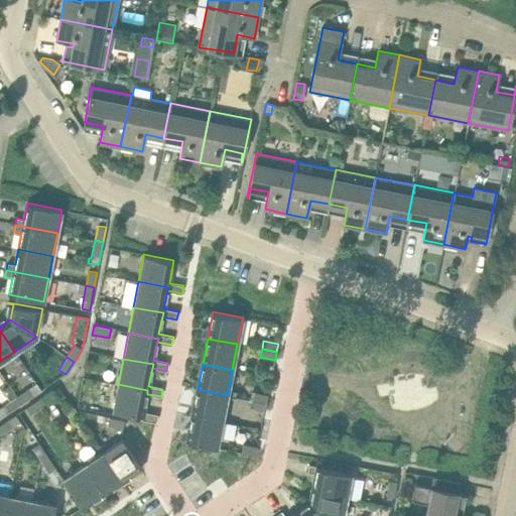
[(143,411),(147,394),(147,390),(118,384),(113,410),(142,416),(141,419),(156,422),(157,414),(143,411)]
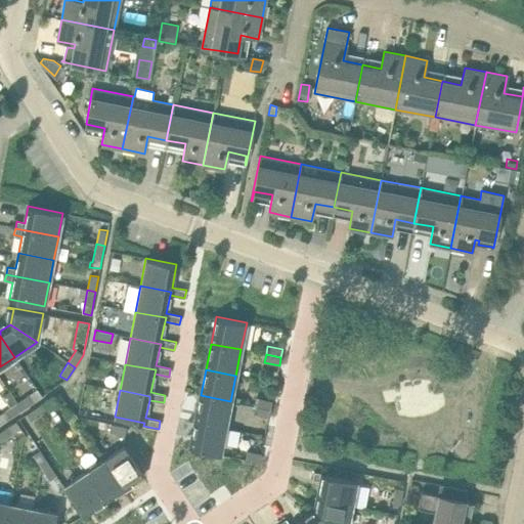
[(23,409),(17,402),(10,391),(2,396),(10,407),(0,413),(0,420),(2,423),(23,409)]
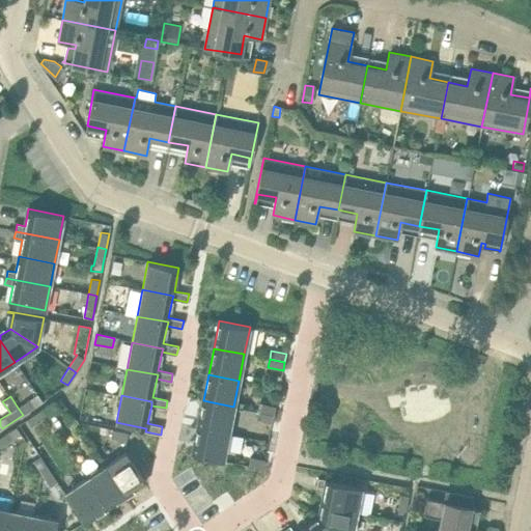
[(30,399),(18,408),(23,415),(35,407),(30,399)]
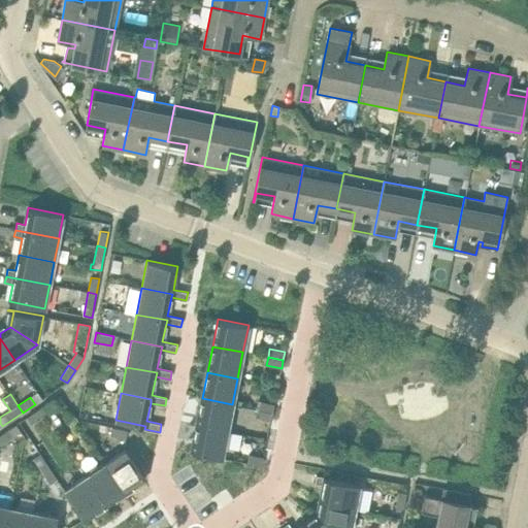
[(227,431),(232,404),(202,398),(197,425),(227,431)]
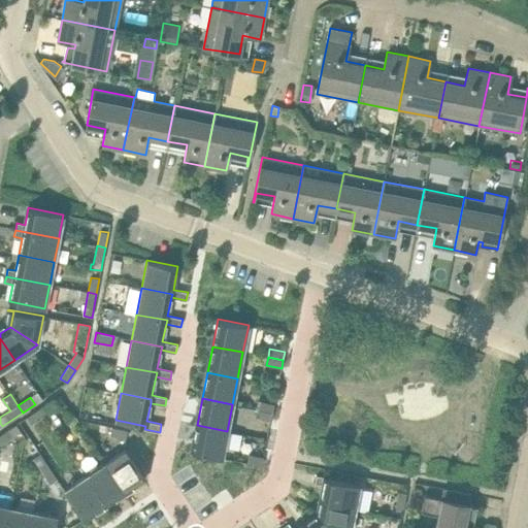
[(52,400),(39,408),(43,416),(44,415),(59,435),(66,430),(53,409),(57,407),(52,400)]
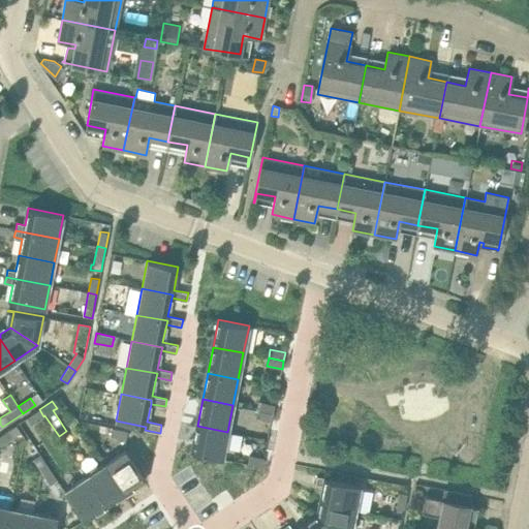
[(260,402),(258,410),(273,413),(275,405),(260,402)]
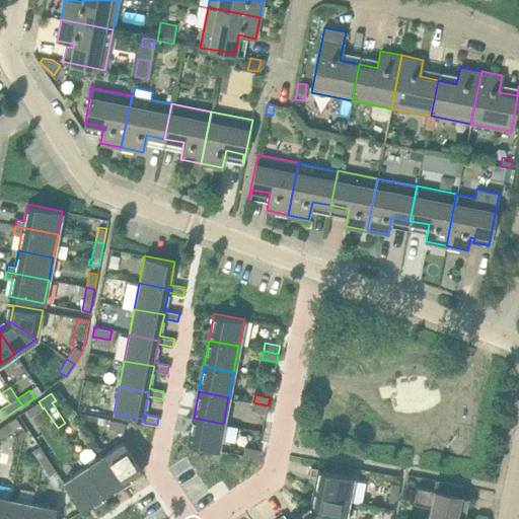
[(30,417),(43,409),(39,401),(26,410),(30,417)]
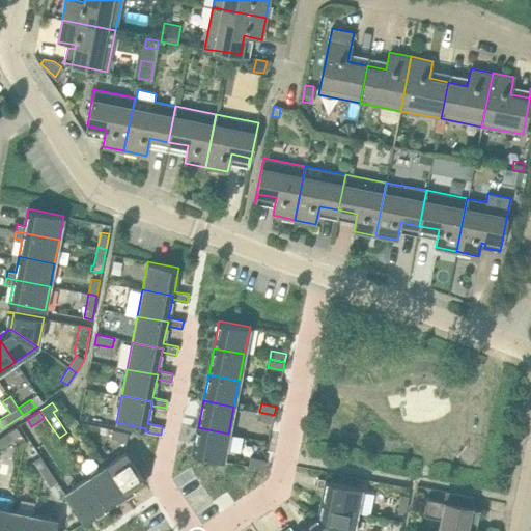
[(273,422),(274,415),(259,412),(257,419),(273,422)]
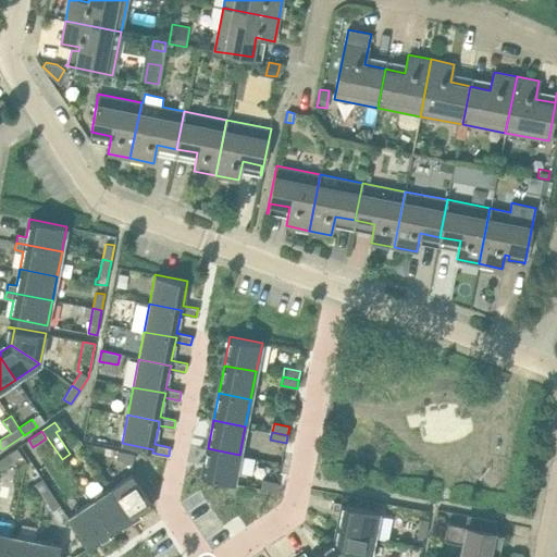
[(234,483),(239,455),(208,448),(201,477),(234,483)]
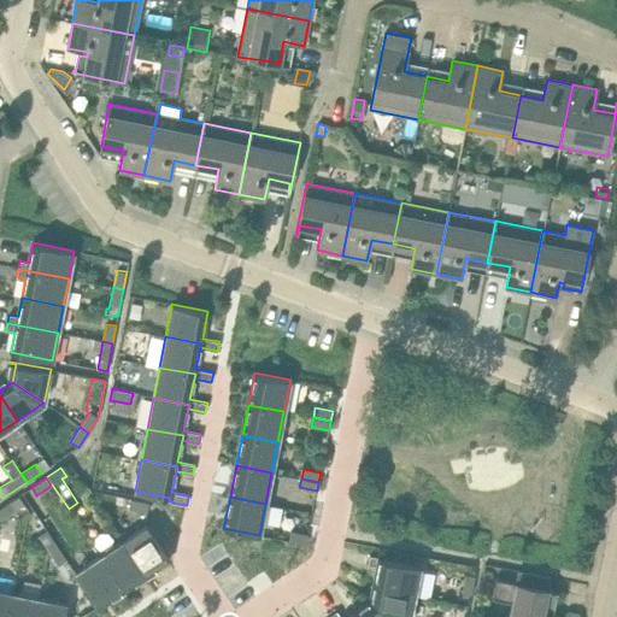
[(148,503),(130,499),(129,509),(146,511),(148,503)]
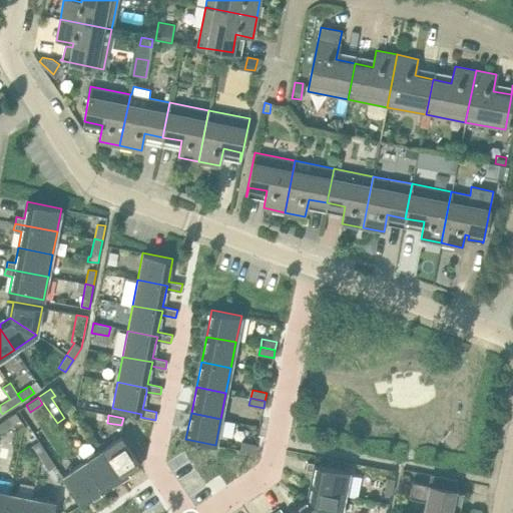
[(0,432),(10,426),(5,419),(0,422),(0,432)]
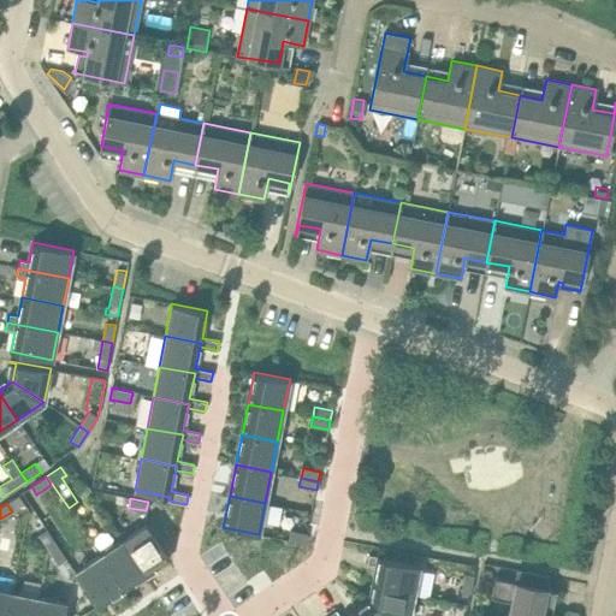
[(146,523),(123,539),(120,540),(144,575),(169,558),(146,523)]
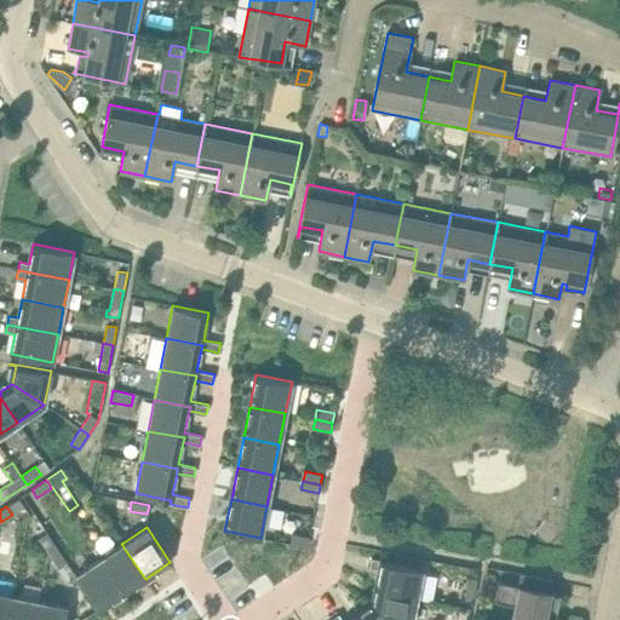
[(38,538),(47,552),(56,547),(46,533),(38,538)]
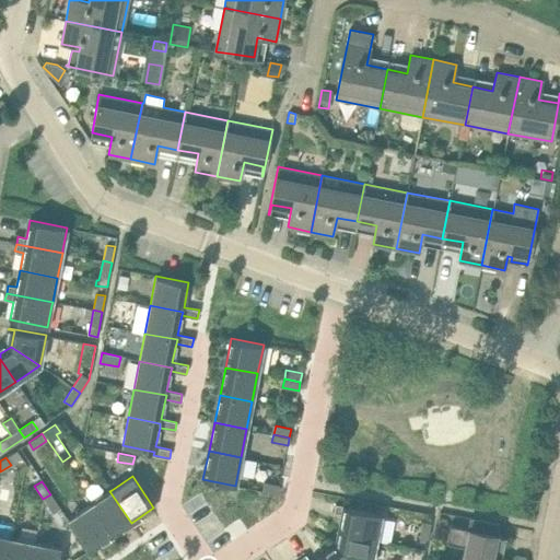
[(109,537),(131,523),(109,491),(112,490),(106,481),(84,496),(90,504),(89,505),(109,537)]
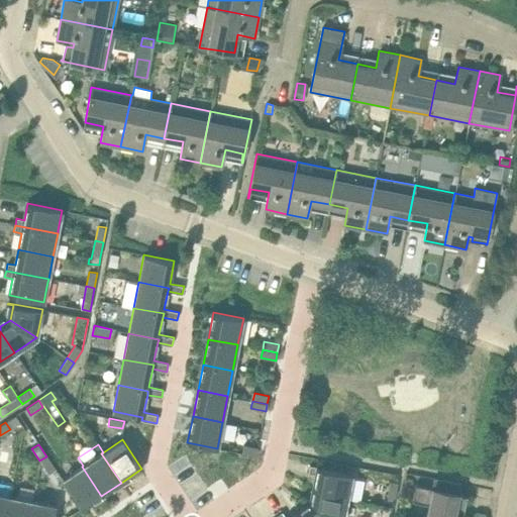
[(243,445),(241,452),(256,455),(257,448),(243,445)]
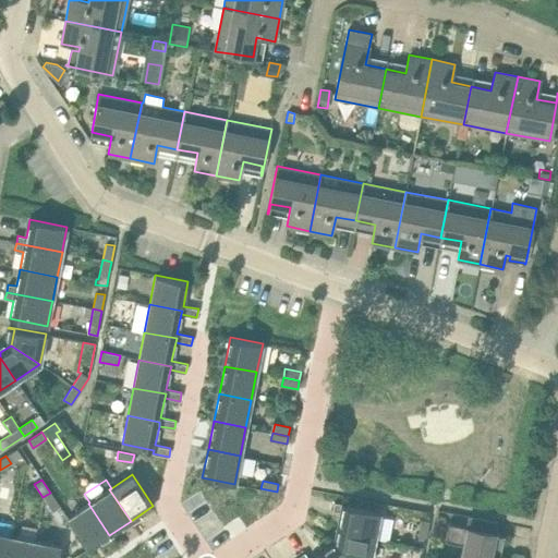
[(60,506),(50,493),(43,497),(39,517),(45,518),(47,504),(52,511),(60,506)]
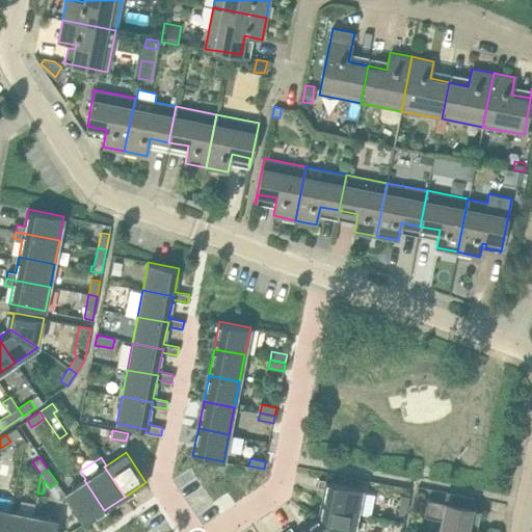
[(322,505),(328,506),(354,511),(360,487),(319,479),(317,486),(325,488),(322,505)]
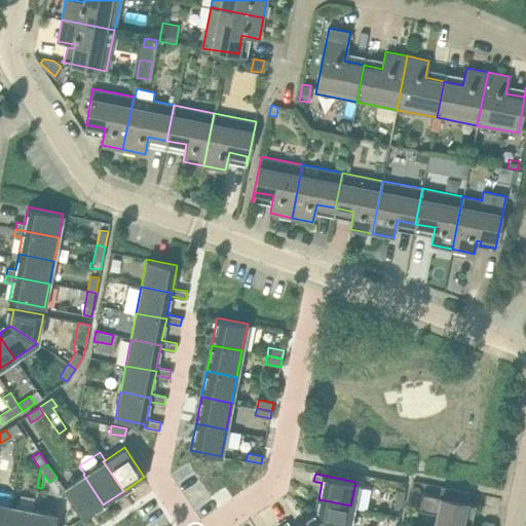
[(83,518),(103,504),(83,475),(64,488),(83,518)]
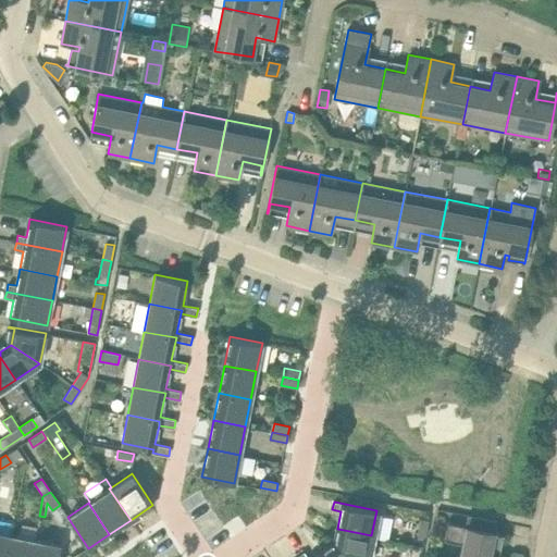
[(483,530),(486,519),(468,515),(466,527),(447,522),(444,540),(463,544),(460,556),(502,556),(489,554),(493,532),(483,530)]
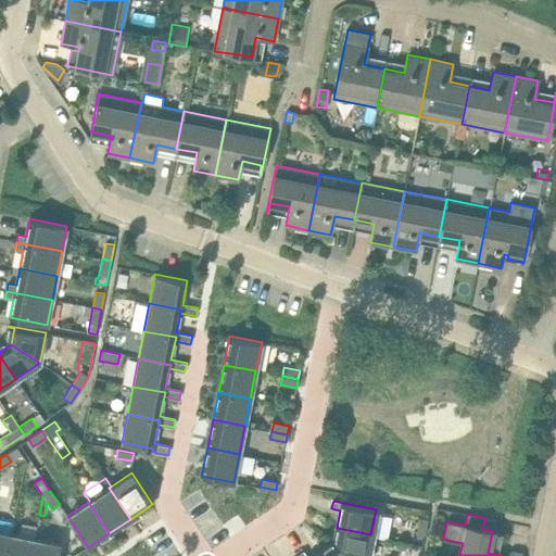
[(425,535),(428,520),(419,518),(416,534),(425,535)]
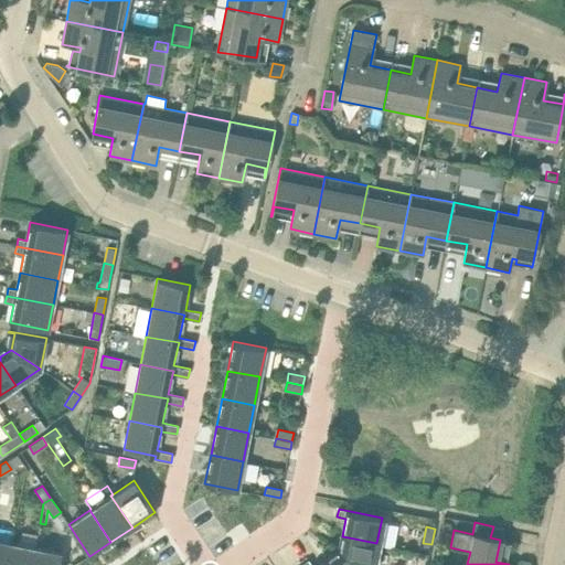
[(362,564),(372,564),(376,543),(349,537),(345,553),(362,564)]
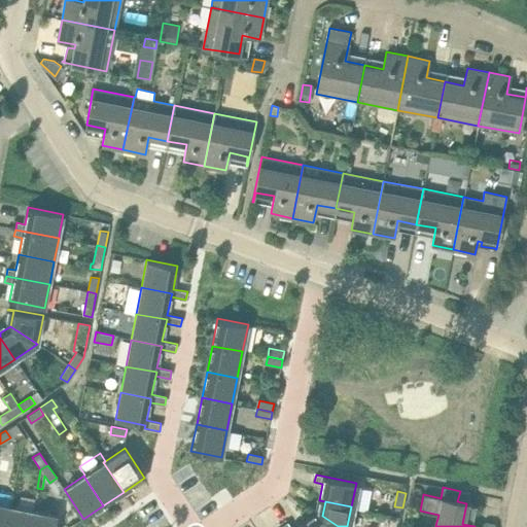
[(0,526),(4,526),(9,506),(0,503),(0,526)]
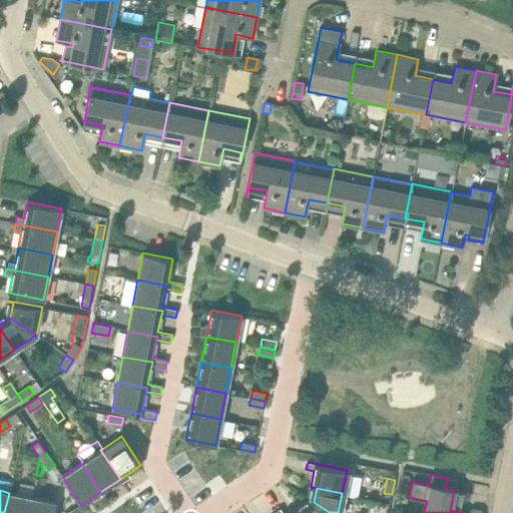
[(27,512),(31,497),(9,493),(4,512),(27,512)]
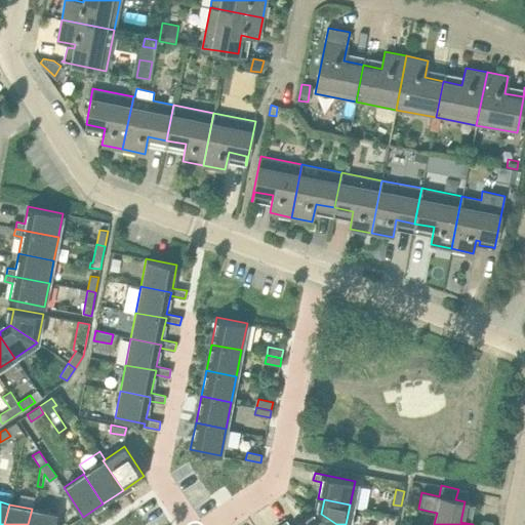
[(54,524),(56,514),(32,509),(28,524),(54,524)]
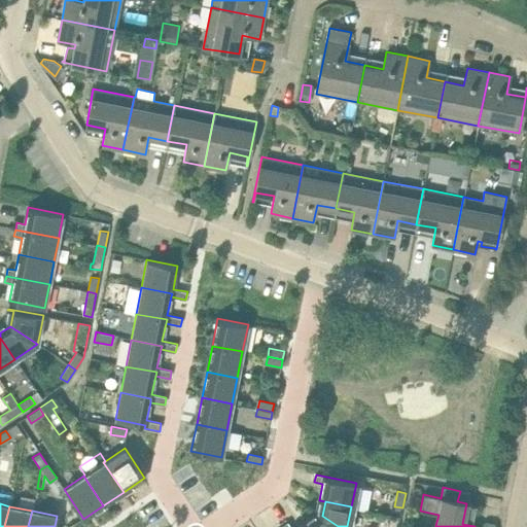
[(338,526),(322,516),(310,524),(307,519),(306,520),(310,526),(338,526)]
